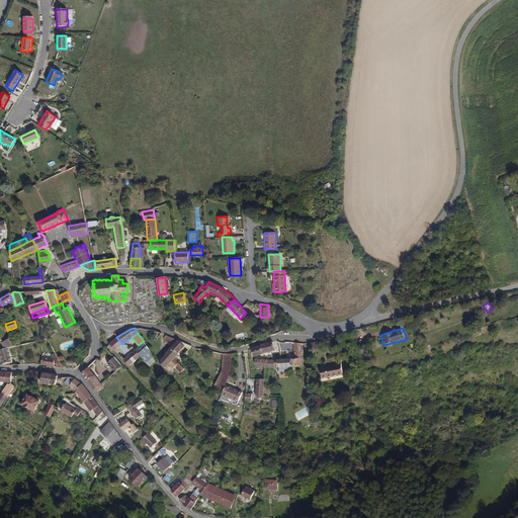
[(164,340),(171,346),(173,345),(174,344),(177,340),(166,335),(164,340)]
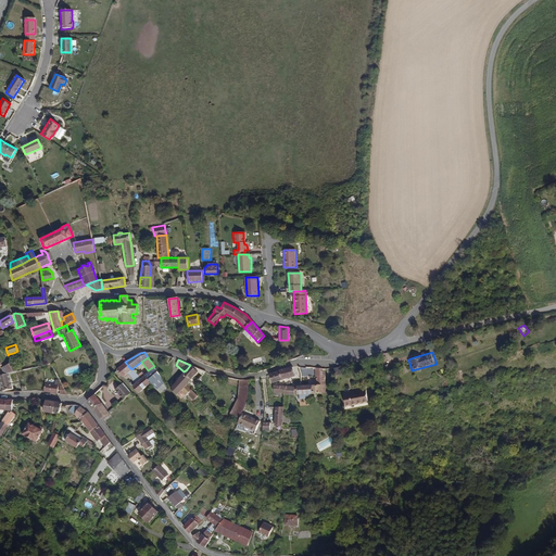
[(131,369),(128,366),(125,362),(116,369),(117,370),(118,373),(123,377),(131,369)]
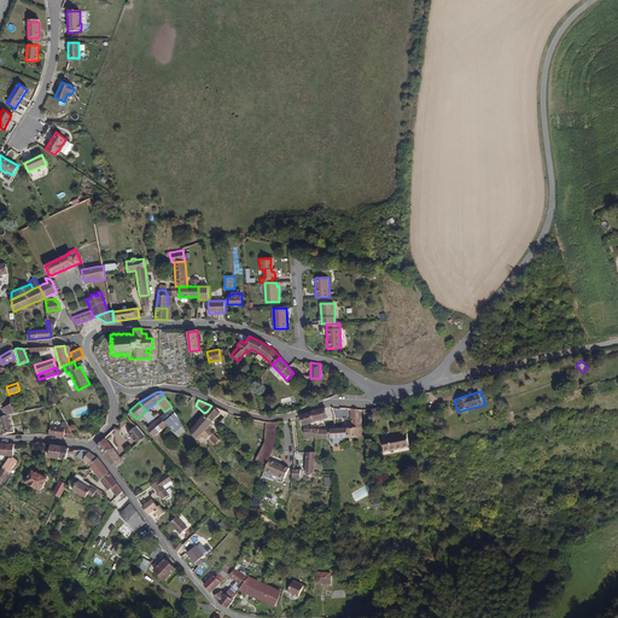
[(16,414),(11,403),(4,407),(5,408),(7,417),(10,415),(16,414)]
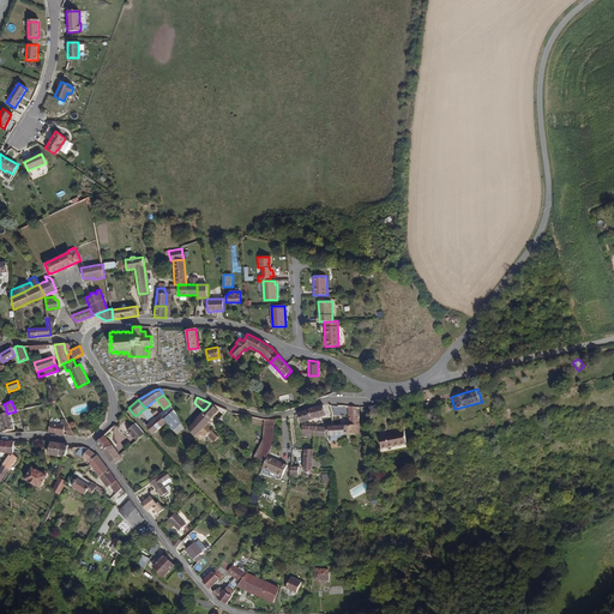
[(210,420),(218,410),(210,403),(206,408),(205,409),(203,410),(202,413),(210,420)]
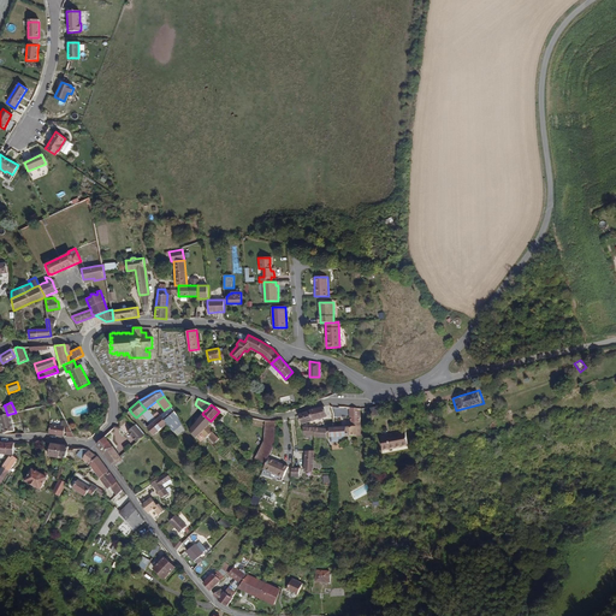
[(300,425),(326,416),(324,407),(323,406),(296,415),(297,419),(300,425)]
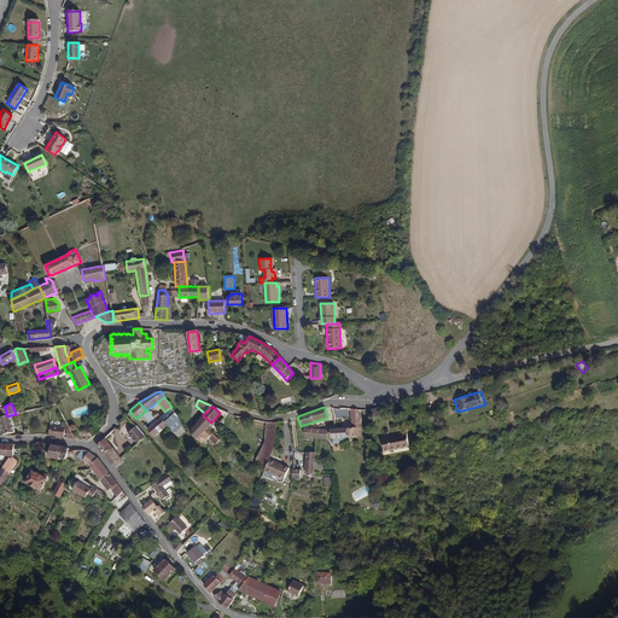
[(357,437),(362,437),(361,409),(350,409),(350,415),(350,427),(357,427),(357,437)]
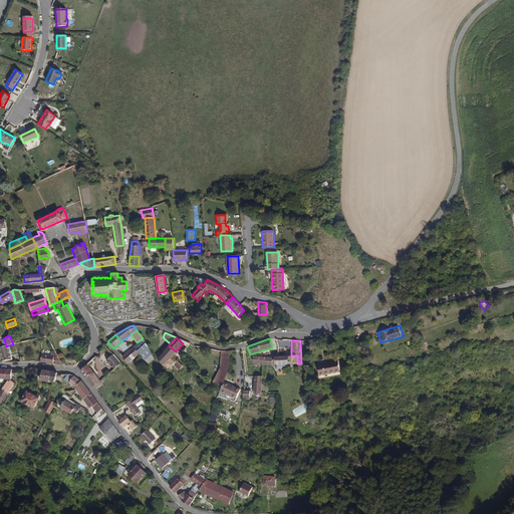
[(149,348),(147,345),(146,343),(137,350),(140,354),(148,363),(155,357),(149,348)]
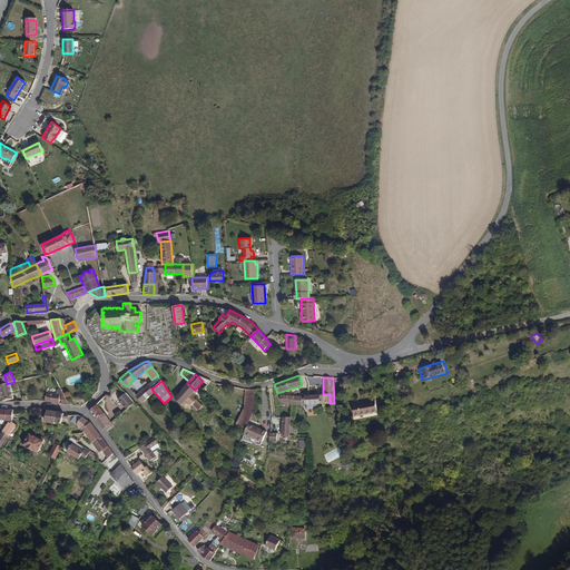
[(11,393),(9,383),(7,384),(2,384),(0,384),(0,390),(3,401),(12,400),(12,397),(19,395),(18,392),(11,393)]
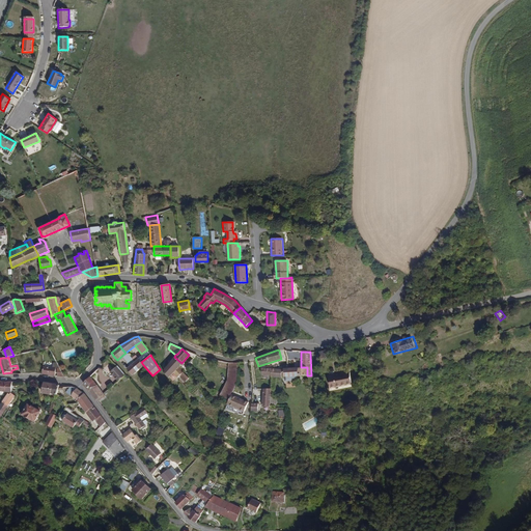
[(168,378),(173,372),(178,366),(182,363),(174,357),(163,369),(166,371),(165,373),(168,378)]
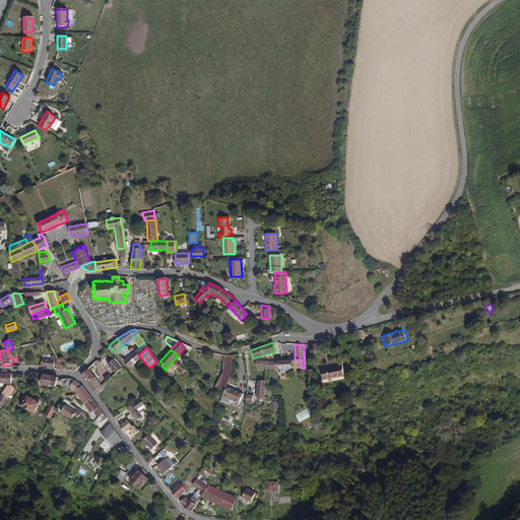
[(129,368),(141,359),(138,354),(135,351),(123,361),(129,368)]
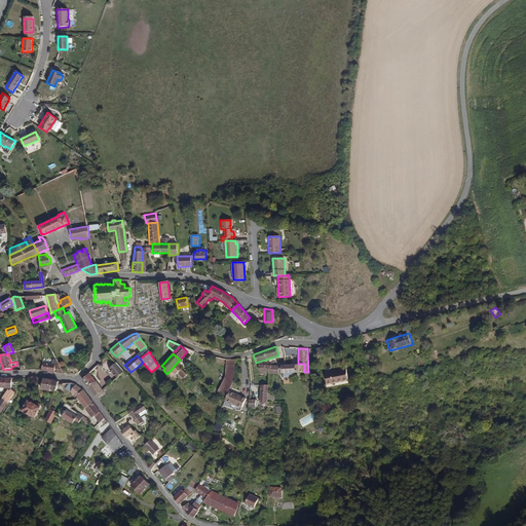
[(228,390),(235,378),(235,360),(228,360),(226,360),(225,376),(218,390),(226,395),(228,390)]
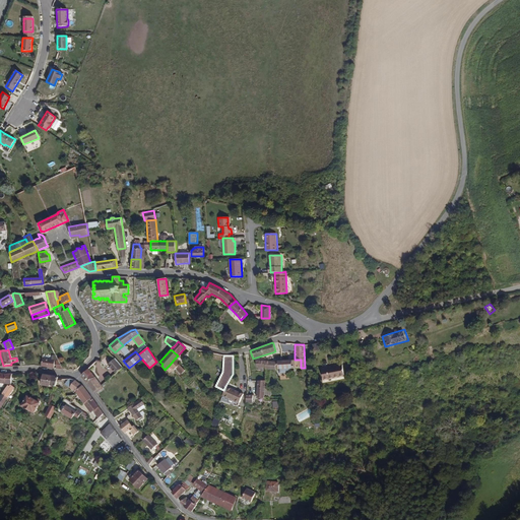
[(115,373),(122,367),(119,363),(115,358),(108,364),(109,366),(115,373)]
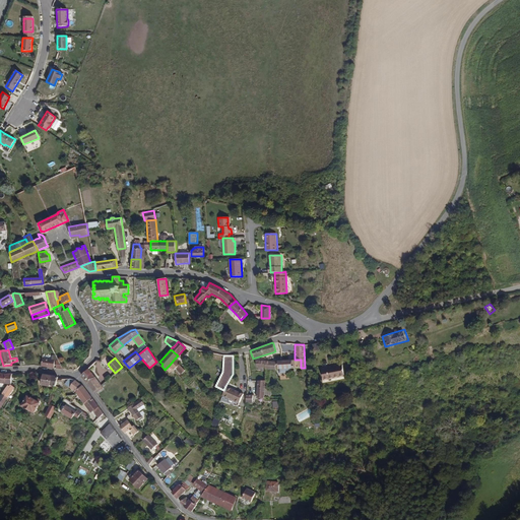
[(175,359),(170,365),(175,370),(176,369),(179,364),(175,359)]
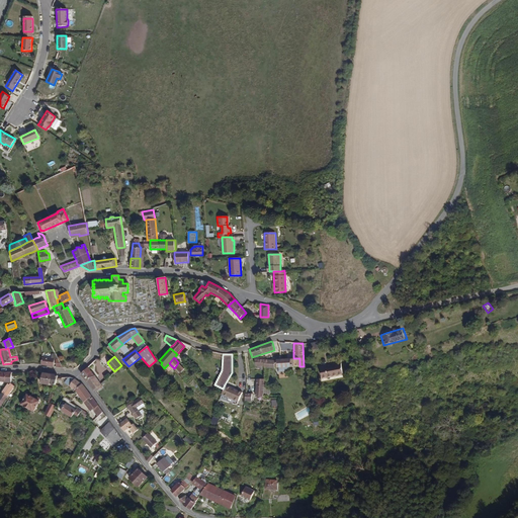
[(54,366),(54,359),(41,358),(41,364),(40,365),(54,366)]
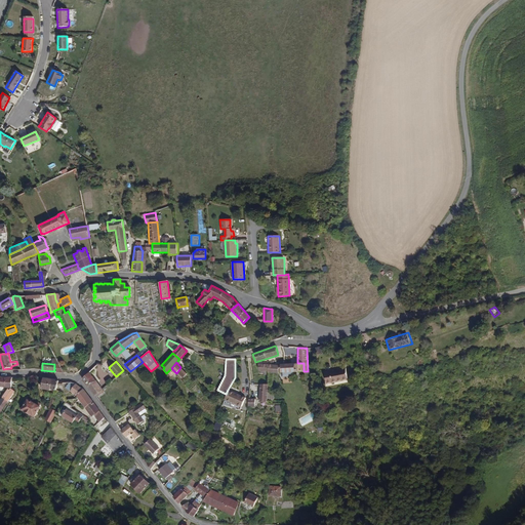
[(278,372),(278,365),(260,364),(257,363),(258,368),(259,373),(268,373),(278,372)]
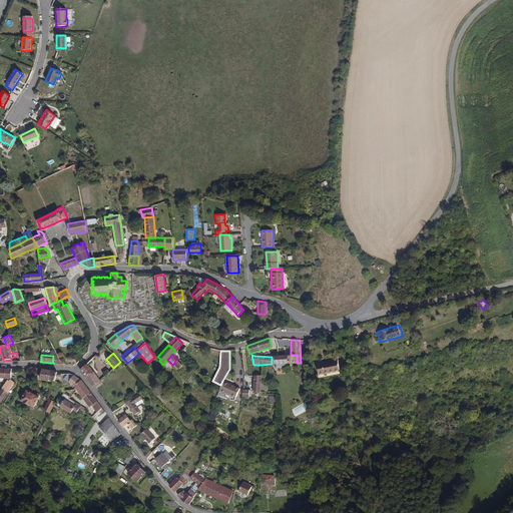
[(287,363),(287,355),(278,355),(274,355),(274,363),(287,363)]
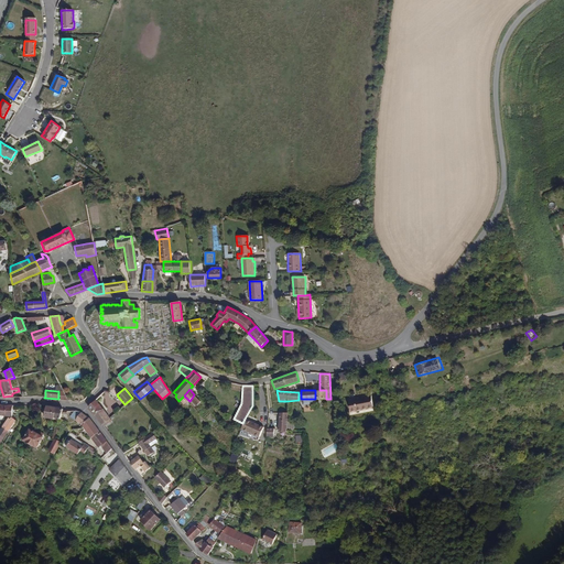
[(326,399),(326,390),(320,390),(315,390),(315,399),(326,399)]
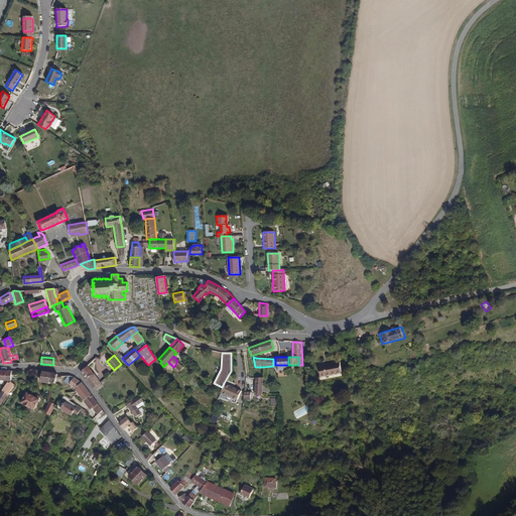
[(183,367),(177,361),(174,366),(179,371),(183,367)]
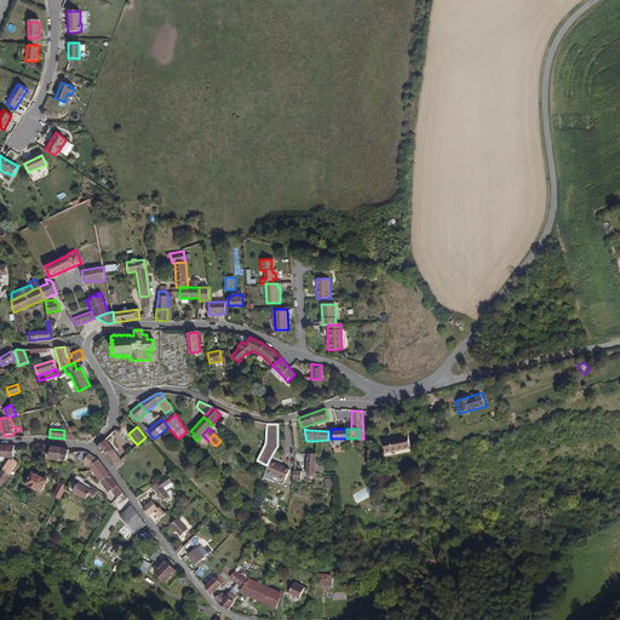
[(408,447),(406,434),(382,438),(384,453),(408,447)]
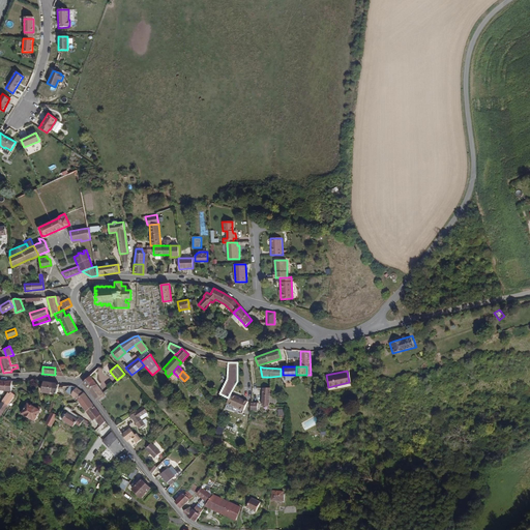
[(96,384),(90,376),(82,382),(83,384),(85,385),(88,390),(96,384)]
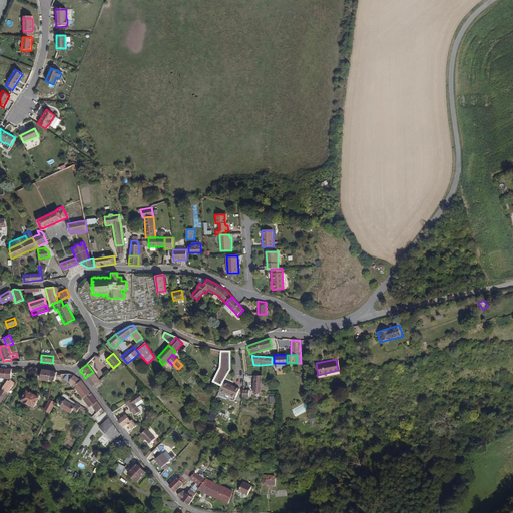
[(0,378),(11,379),(11,369),(5,369),(0,368),(0,378)]
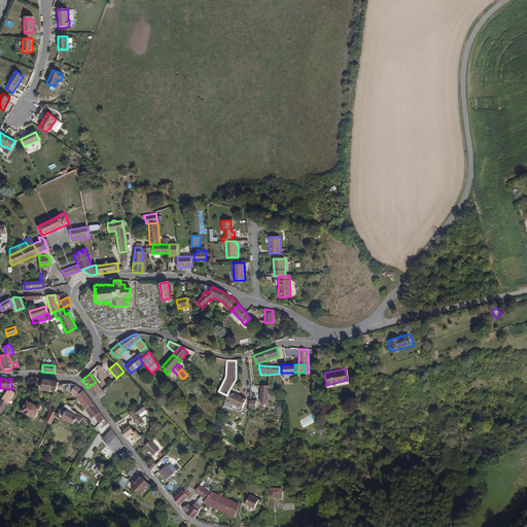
[(49,391),(51,381),(42,380),(41,391),(49,392),(49,391)]
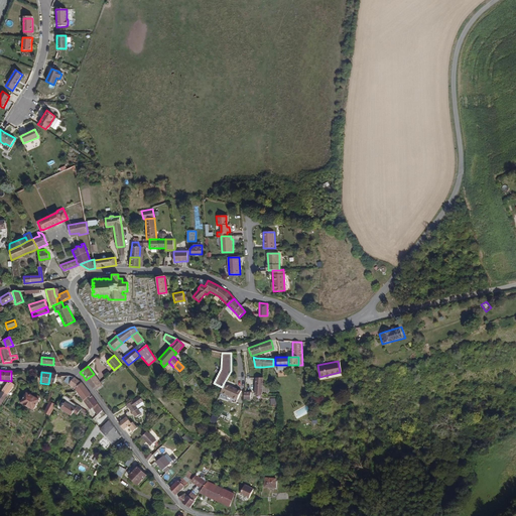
[(94,388),(101,383),(94,374),(86,380),(93,389),(94,388)]
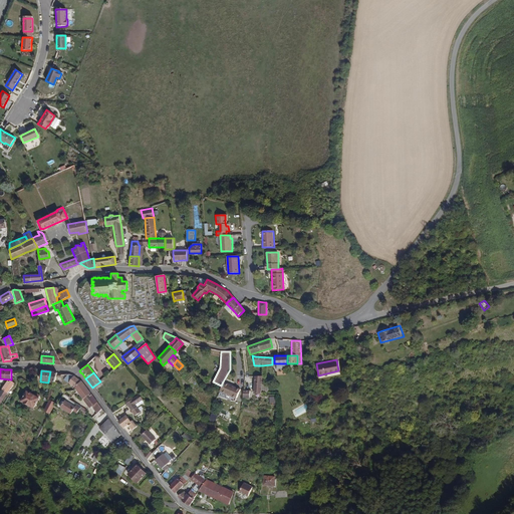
[(74,375),(72,374),(69,374),(68,374),(67,374),(64,379),(68,382),(70,379),(72,377),(73,376),(74,375)]
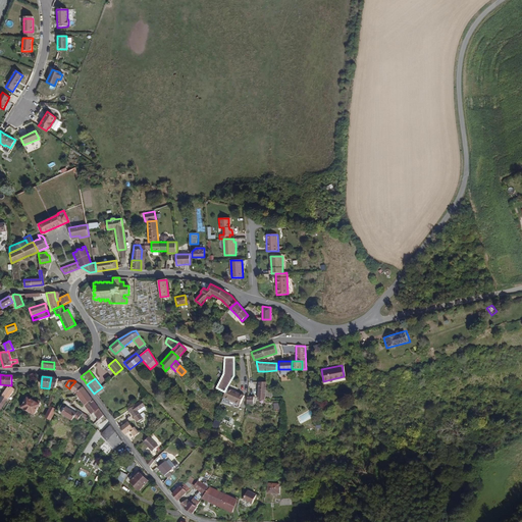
[(75,394),(79,389),(83,386),(75,381),(74,382),(73,383),(71,385),(69,388),(75,394)]
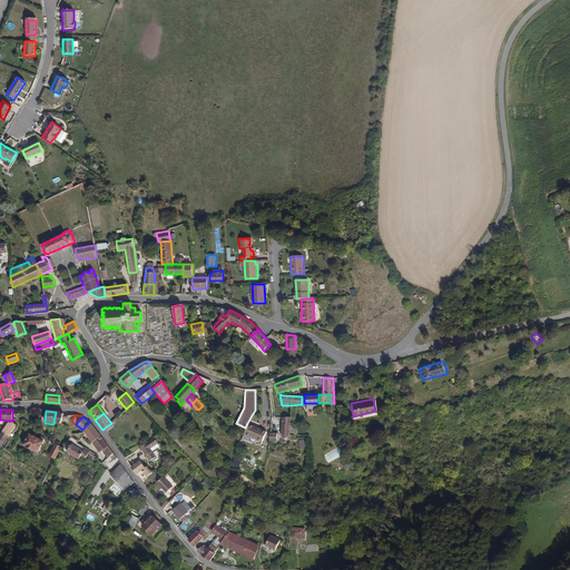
[(291,425),(292,418),(282,418),(281,436),(290,436),(290,433),(291,425)]
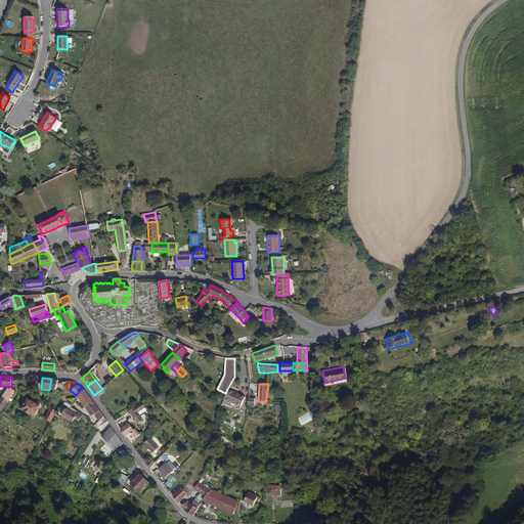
[(7,401),(14,391),(10,388),(9,389),(7,388),(1,396),(7,401)]
